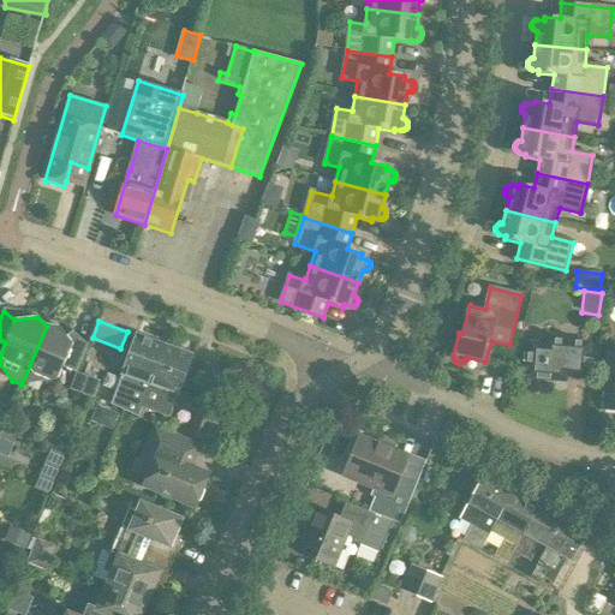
[(47,326),(22,384),(23,384),(57,381),(63,368),(76,374),(88,347),(72,345),(59,327),(47,326)]
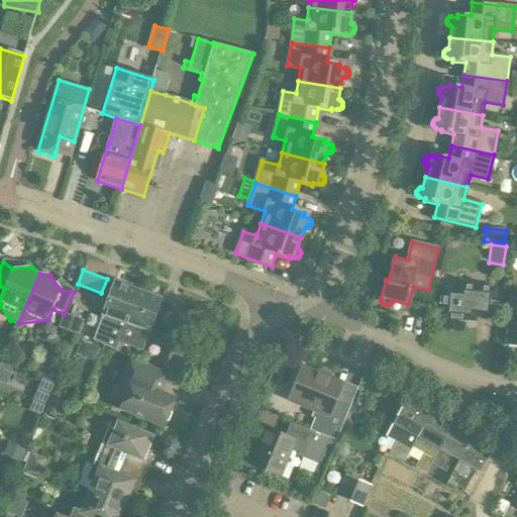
[(120,343),(138,290),(115,281),(103,316),(93,341),(116,350),(119,342),(120,343)]
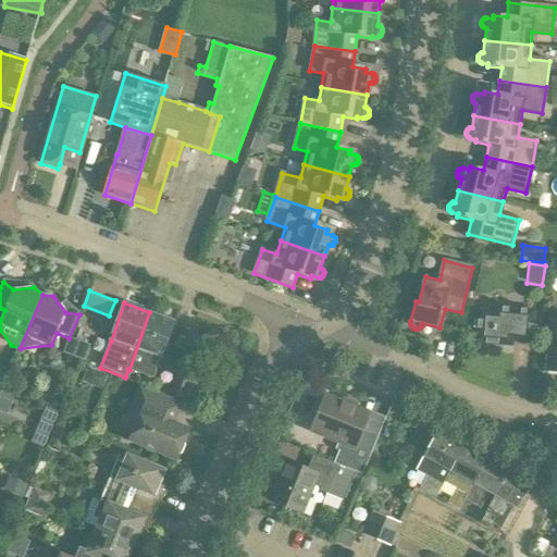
[(531,344),(534,311),(495,307),(494,312),(481,310),(477,343),(503,346),(504,341),(531,344)]
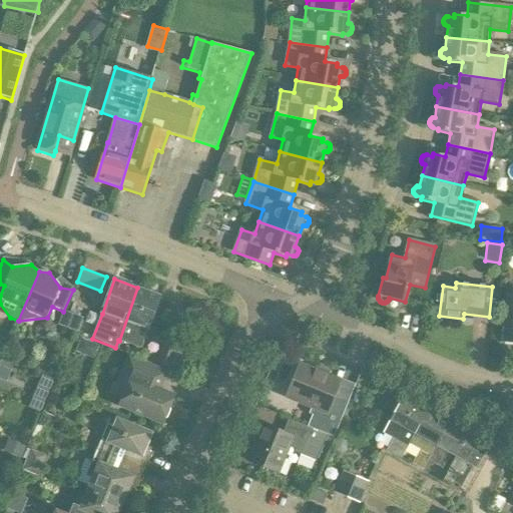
[(160,296),(137,288),(119,341),(140,348),(146,330),(147,331),(160,296)]
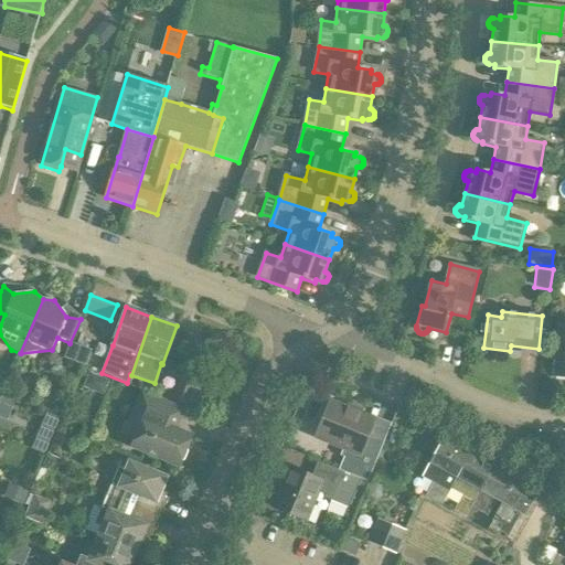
[(564,324),(561,324),(555,376),(564,376),(564,324)]
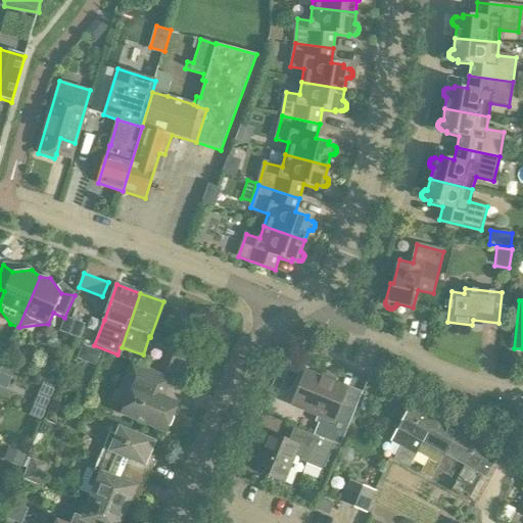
[(66,315),(61,328),(80,336),(85,323),(66,315)]
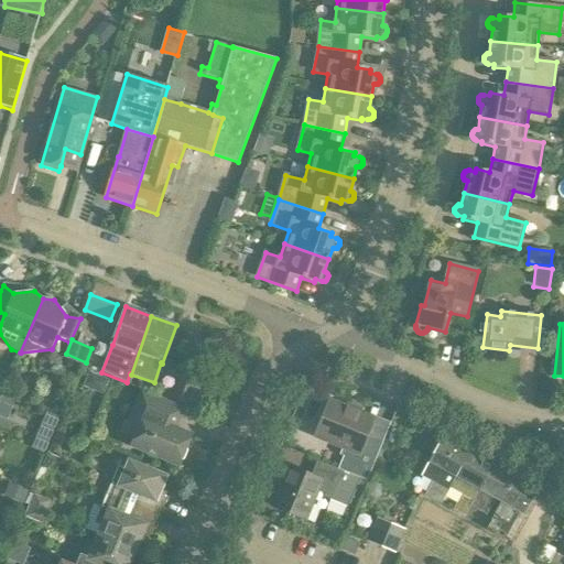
[(187,404),(197,375),(185,370),(174,399),(187,404)]
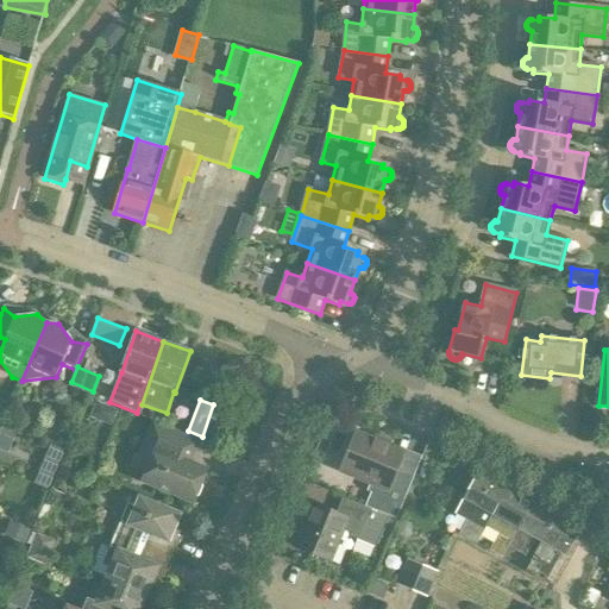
[(118,412),(96,402),(93,412),(96,421),(111,427),(118,412)]
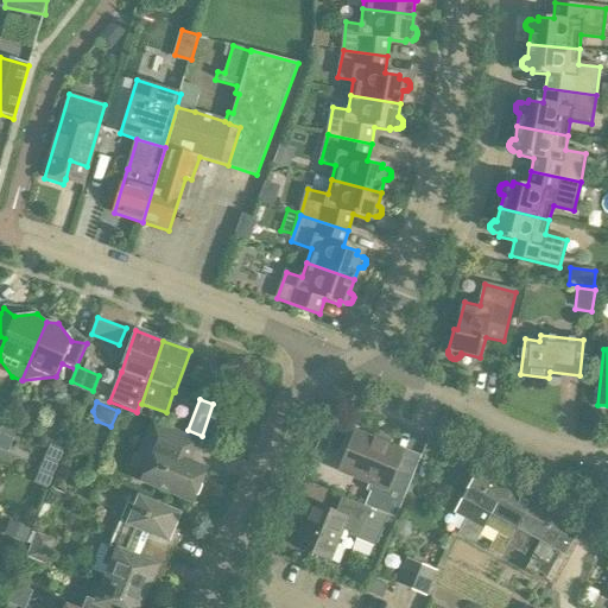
[(197,439),(173,430),(154,422),(143,450),(153,455),(143,481),(192,501),(194,498),(198,495),(202,486),(201,481),(206,469),(188,462),(197,439)]
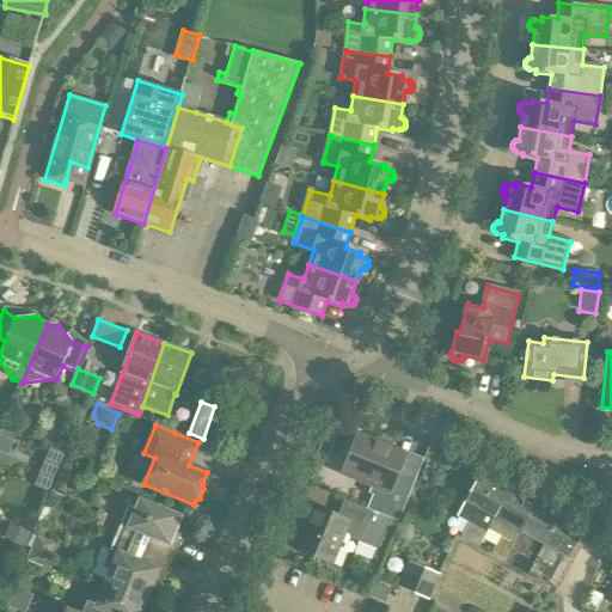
[(0,452),(7,456),(13,442),(0,436),(0,452)]
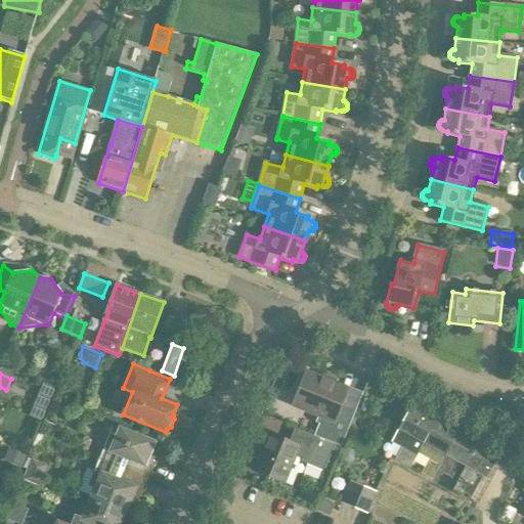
[(318,438),(335,444),(341,447),(355,411),(341,405),(347,390),(307,374),(305,377),(302,378),(299,385),(301,389),(294,405),(318,416),(316,423),(319,425),(314,436),(318,438)]
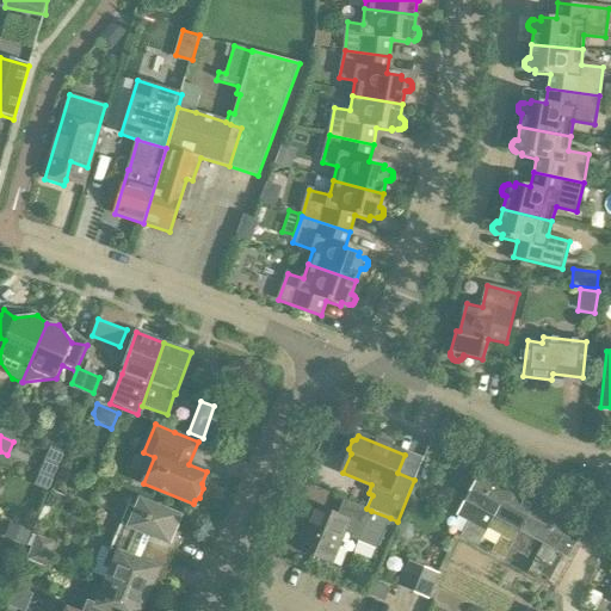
[(54,445),(48,460),(61,464),(66,450),(54,445)]
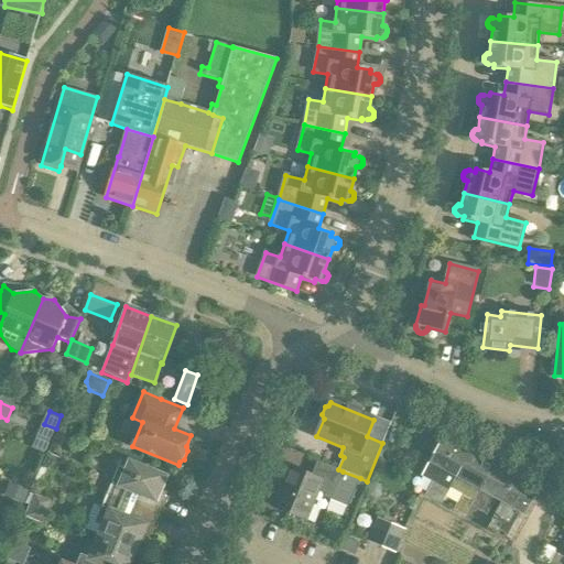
[(442,505),(451,489),(468,451),(443,437),(442,440),(440,437),(436,436),(432,440),(430,444),(430,448),(432,452),(435,452),(422,475),(433,480),(425,495),(442,505)]
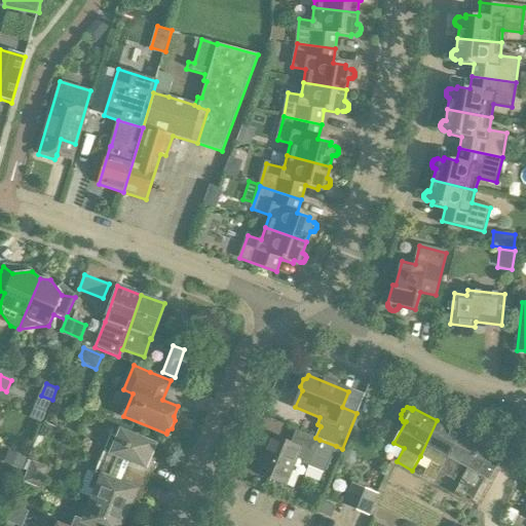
[(437,420),(420,456),(430,461),(422,477),(434,482),(439,473),(453,445),(459,433),(437,420)]
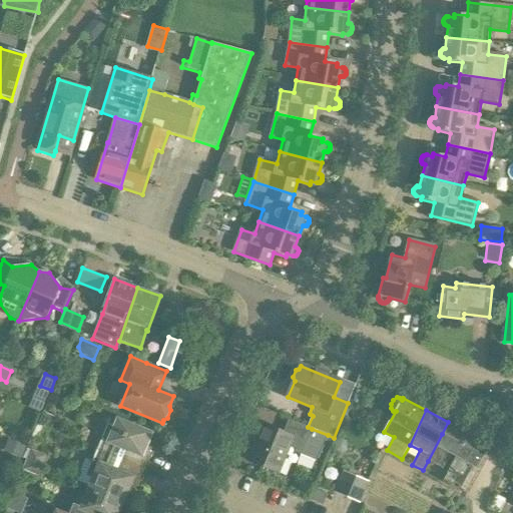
[(54,419),(42,414),(37,426),(49,430),(54,419)]
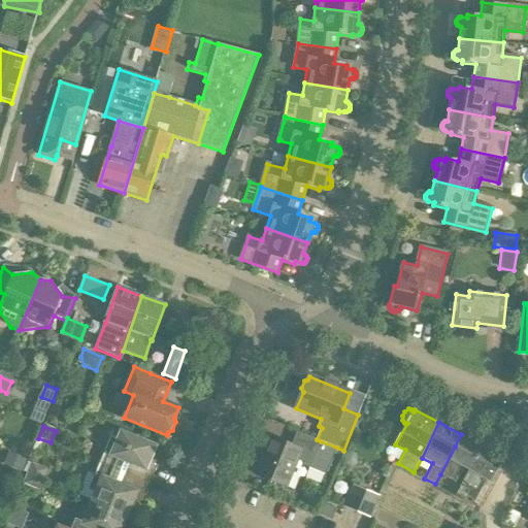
[(111,436),(105,452),(100,463),(147,483),(156,462),(151,460),(157,447),(121,431),(118,439),(111,436)]
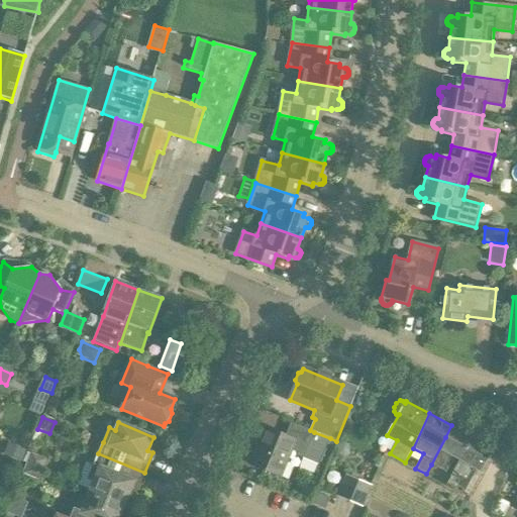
[(314,432),(310,430),(291,422),(285,435),(267,428),(251,466),(280,478),(291,450),(304,455),(320,462),(330,438),(314,432)]
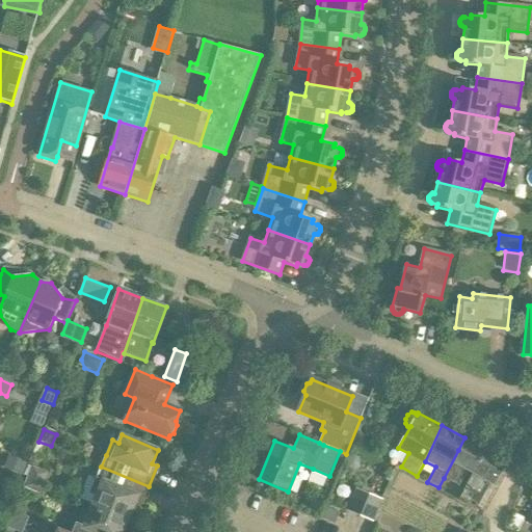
[(458,450),(444,478),(459,486),(464,477),(469,479),(471,480),(486,450),(464,437),(458,450)]
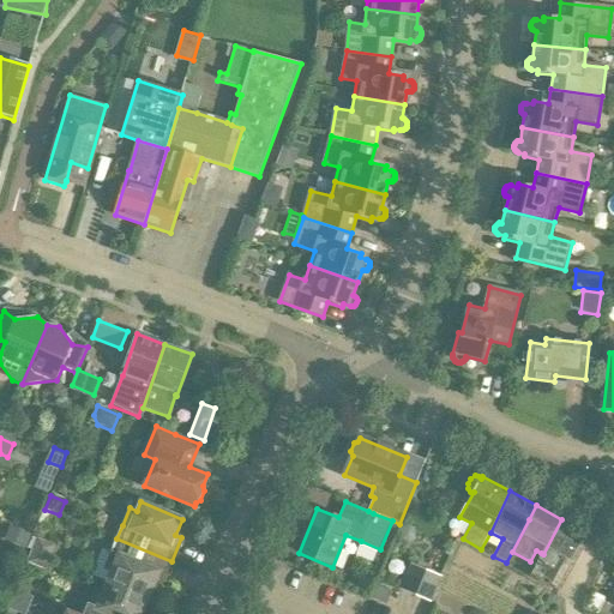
[(543,554),(541,553),(529,577),(551,588),(563,565),(566,567),(585,531),(561,519),(543,554)]
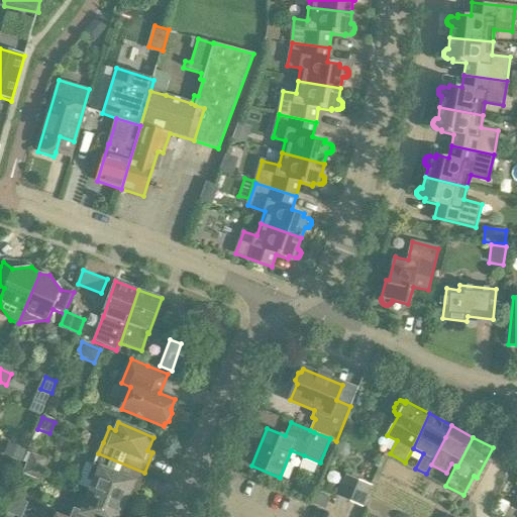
[(27,450),(8,443),(4,454),(22,461),(27,450)]
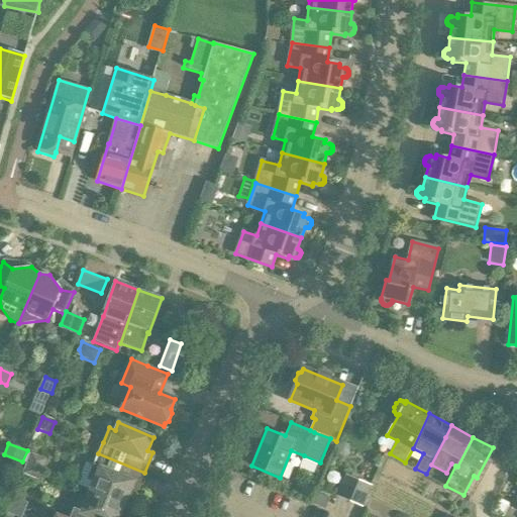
[(26,463),(42,471),(47,459),(31,452),(30,454),(27,452),(23,461),(26,463)]
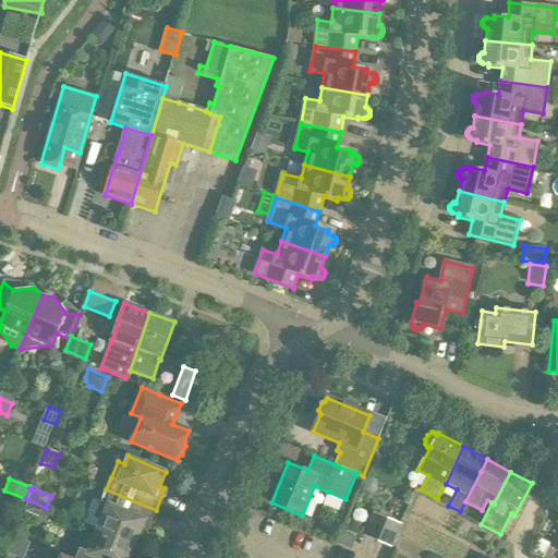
[(156,510),(106,489),(100,502),(107,505),(97,529),(135,544),(141,530),(146,533),(156,510)]
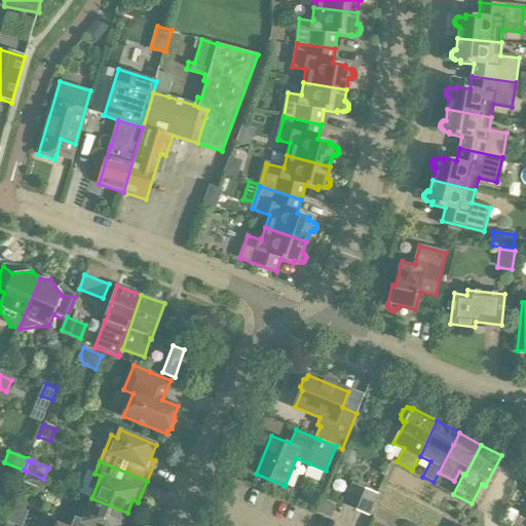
[(43,479),(27,472),(23,482),(39,489),(43,479)]
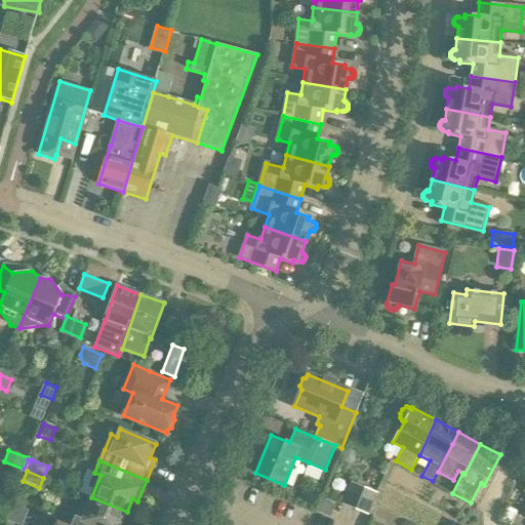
[(355,509),(367,514),(368,515),(376,493),(363,488),(355,509)]
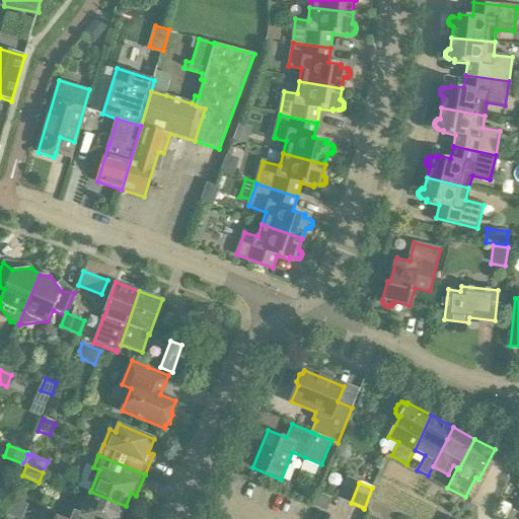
[(387,488),(374,518),(418,518),(423,509),(398,499),(400,494),(387,488)]
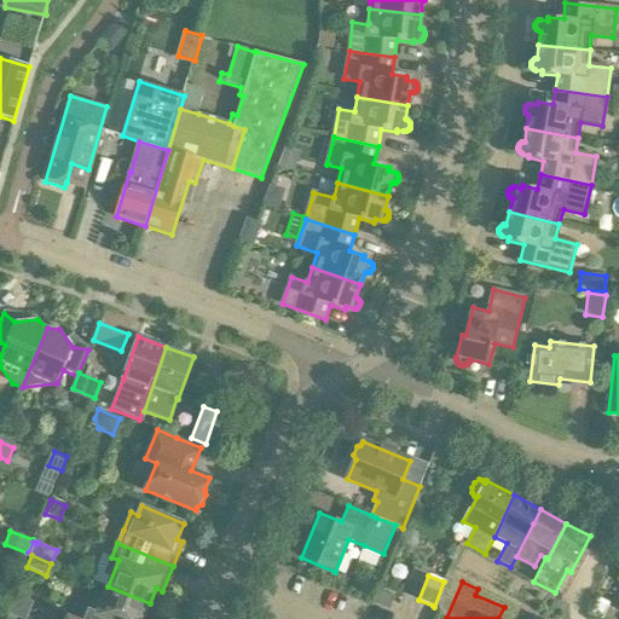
[(97,591),(85,618),(143,618),(150,603),(108,586),(104,595),(97,591)]
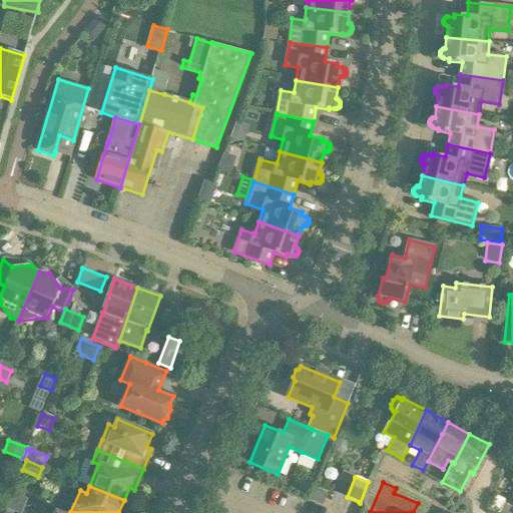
[(323,506),(328,494),(317,490),(312,501),(323,506)]
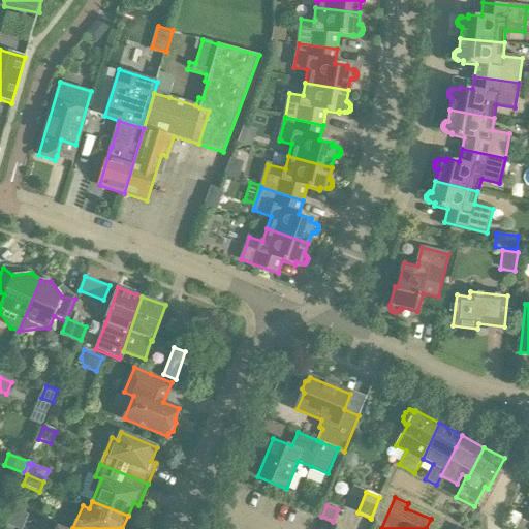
[(510,511),(503,527),(507,528),(515,528),(521,519),(519,519),(520,516),(510,511)]
